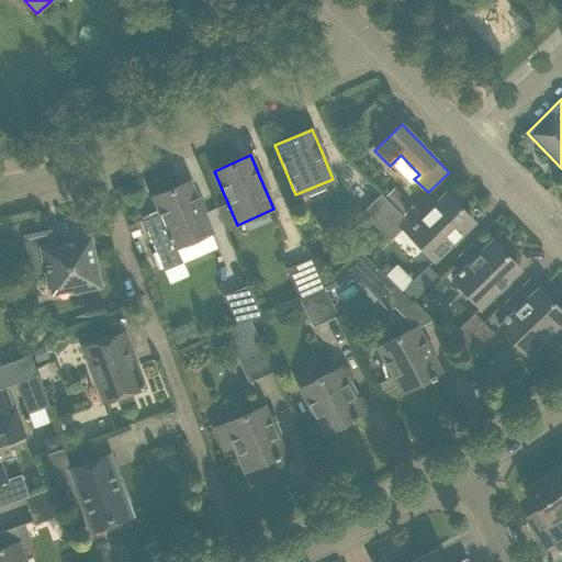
[(159,212),(142,220),(170,284),(189,277),(176,247),(211,232),(190,181),(153,198),(159,212)]
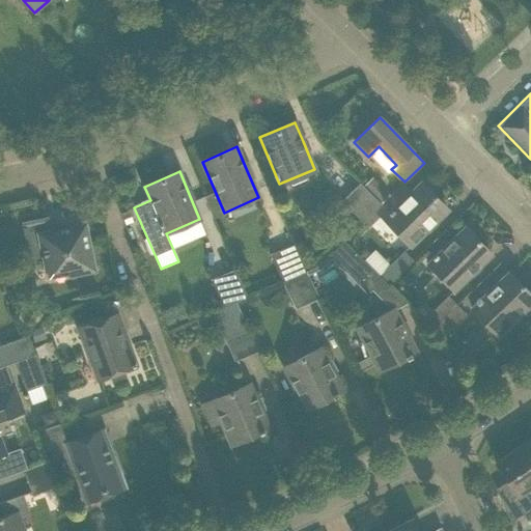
[(375,211),(382,203),(374,197),(360,182),(341,200),(363,222),(375,211)]
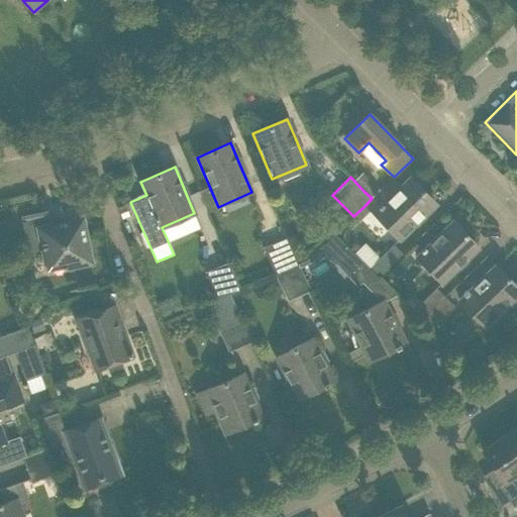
[(380,190),(372,198),(366,205),(372,211),(374,213),(400,239),(435,204),(409,179),(399,188),(392,179),(380,190)]
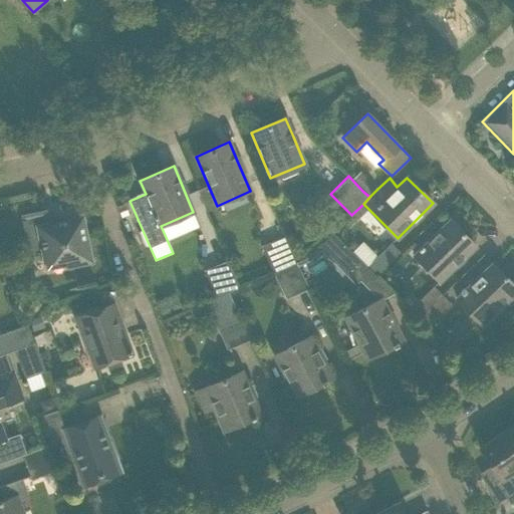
[(371,182),(362,191),(369,197),(377,189),(371,182)]
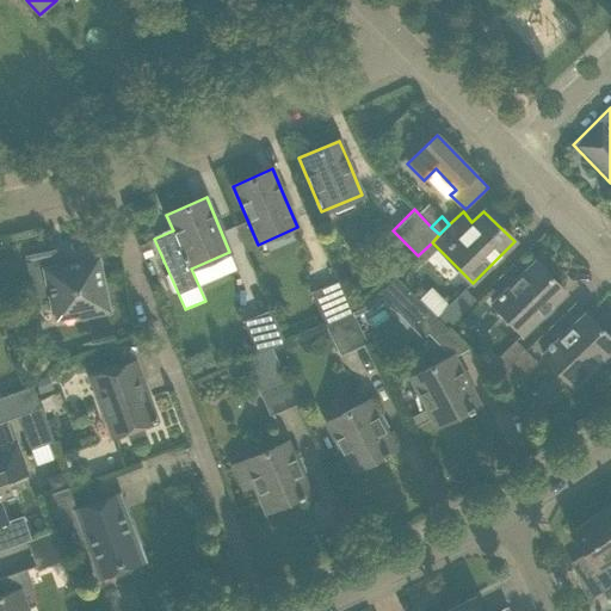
[(432,242),(418,255),(425,263),(439,250),(432,242)]
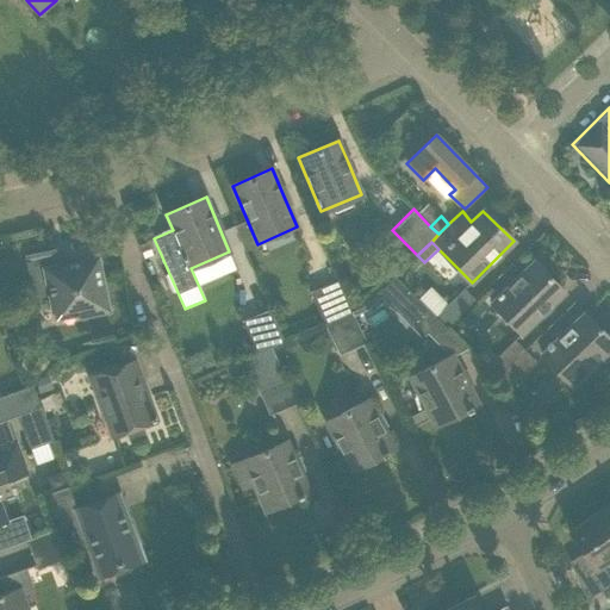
[(55,321),(83,315),(107,310),(97,259),(56,267),(53,249),(24,255),(35,305),(51,303),(55,321)]
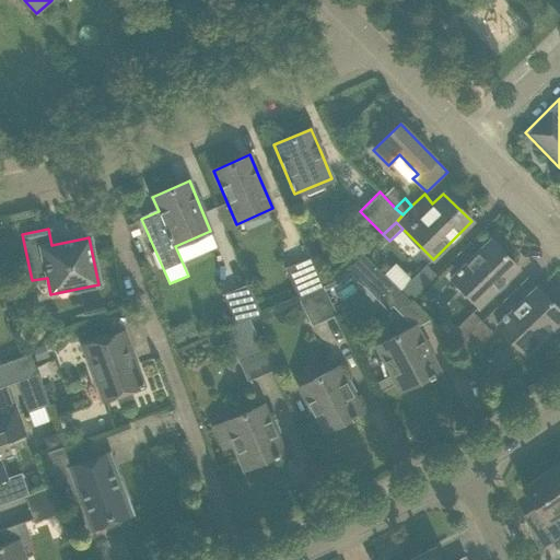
[(490,241),(474,255),(452,278),(479,306),(517,269),(490,241)]
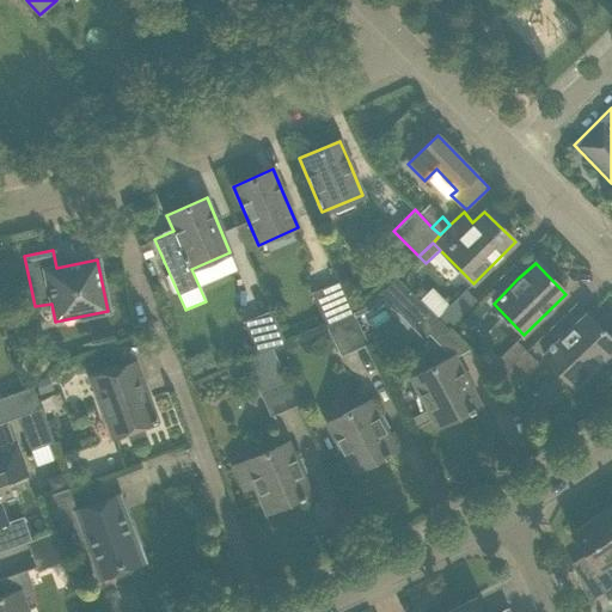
[(398,276),(378,295),(398,317),(417,298),(398,276)]
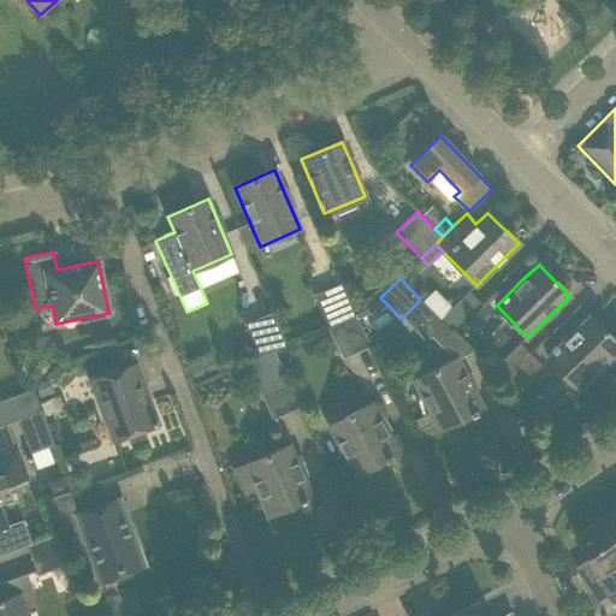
[(327,326),(354,314),(341,283),(313,295),(327,326)]
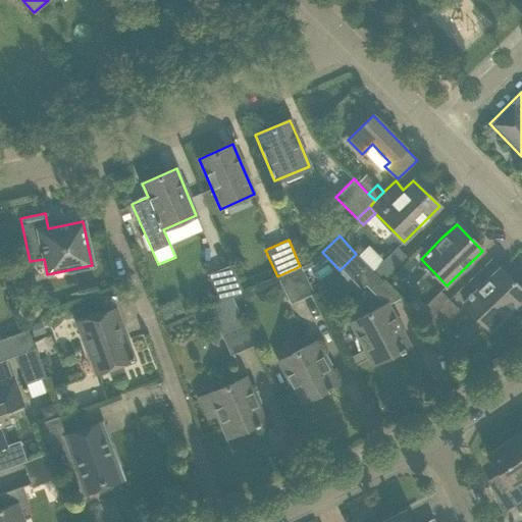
[(372,269),(374,271),(378,275),(381,279),(406,256),(397,246),(372,269)]
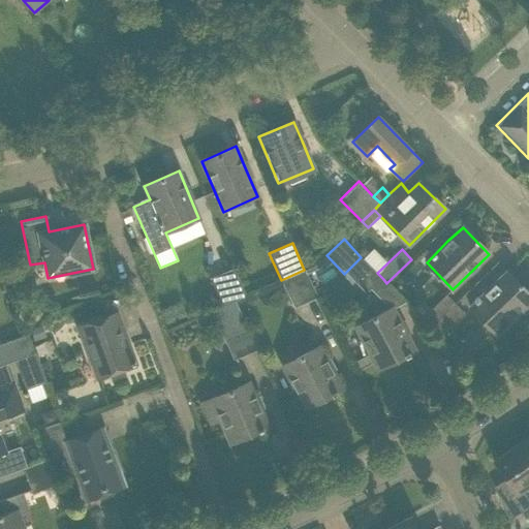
[(222,305),(235,300),(246,296),(234,269),(211,278),(222,305)]
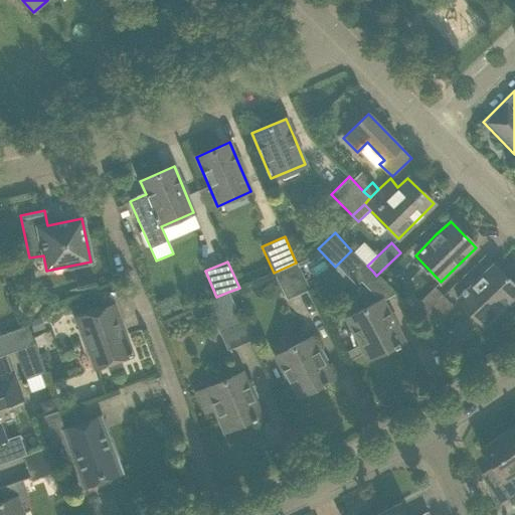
[(310,289),(296,263),(274,273),(287,299),(310,289)]
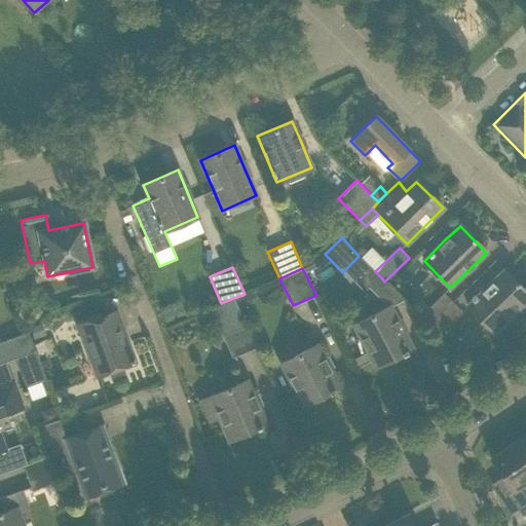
[(525,293),(503,270),(489,285),(466,306),(479,317),(493,332),(525,300),(525,293)]
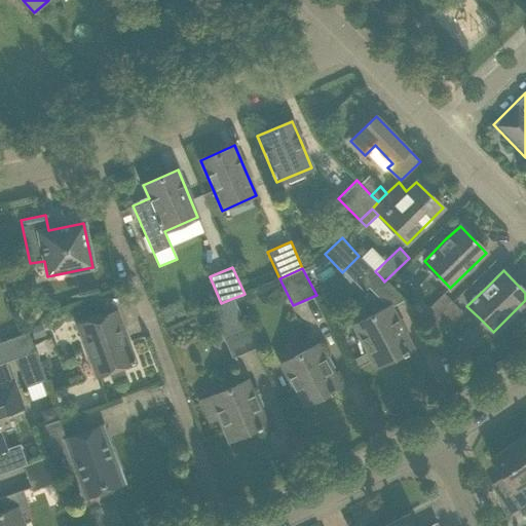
[(381,277),(369,289),(386,307),(389,305),(391,309),(405,302),(384,282),(381,277)]
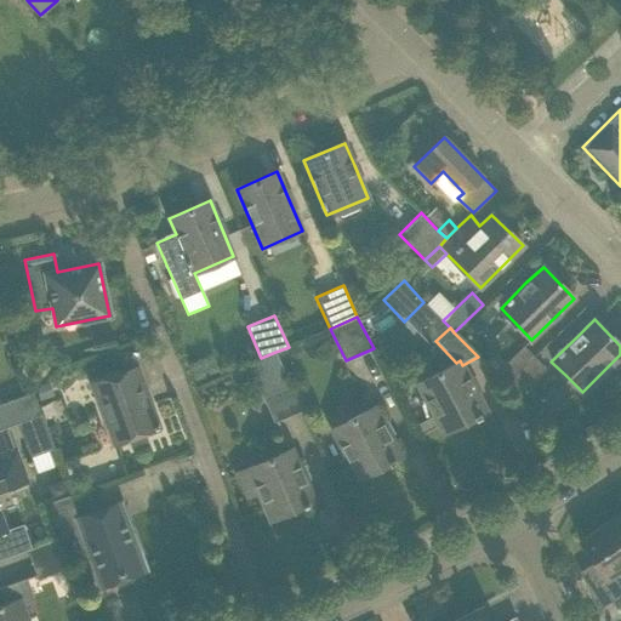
[(506,386),(535,357),(524,346),(495,374),(506,386)]
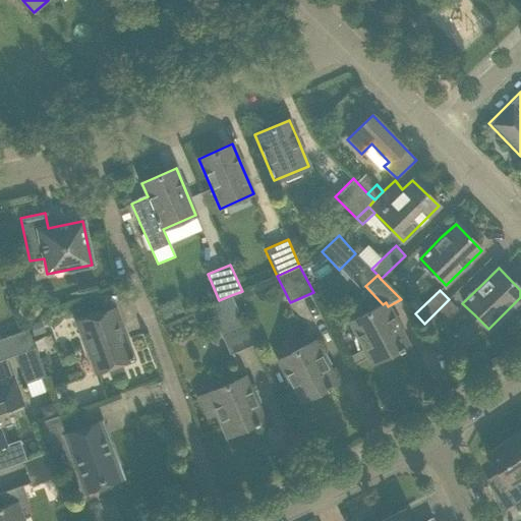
[(231,295),(219,300),(208,305),(192,312),(196,322),(212,314),(220,333),(243,323),(231,295)]
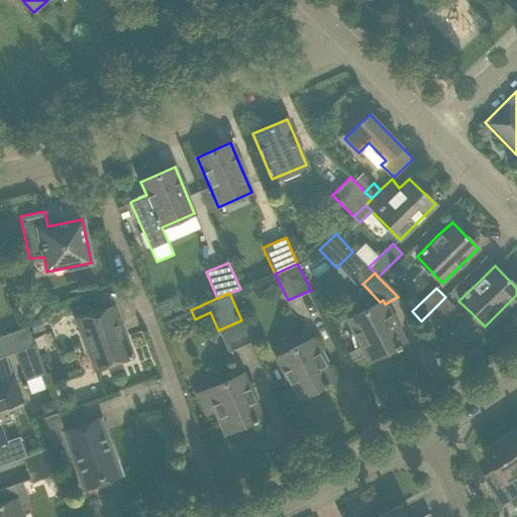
[(454,307),(445,297),(421,321),(430,330),(454,307)]
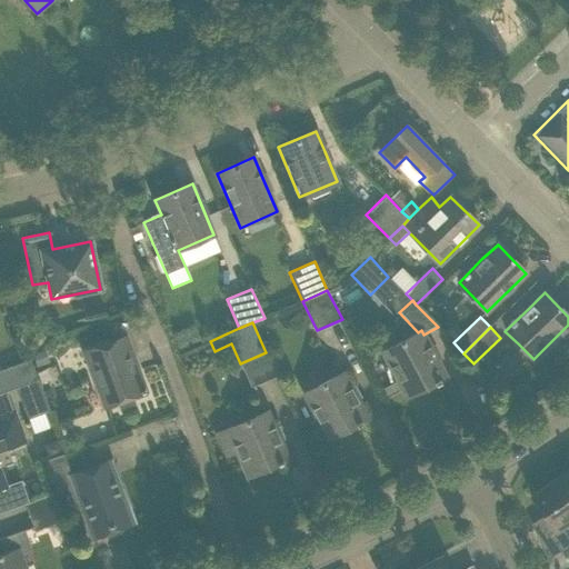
[(446,377),(435,357),(423,335),(421,330),(418,332),(381,351),(406,398),(446,377)]
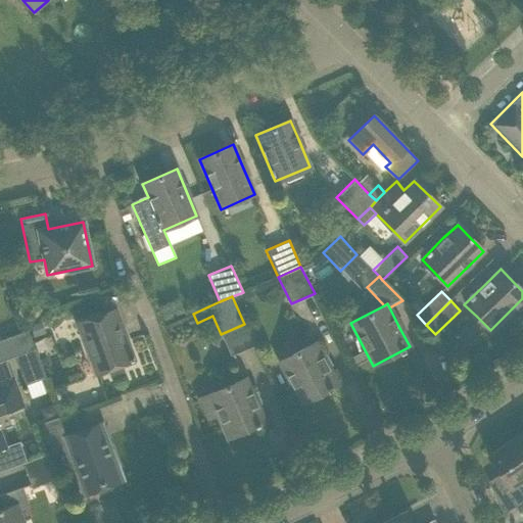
[(115,310),(96,317),(78,323),(96,373),(134,360),(115,310)]
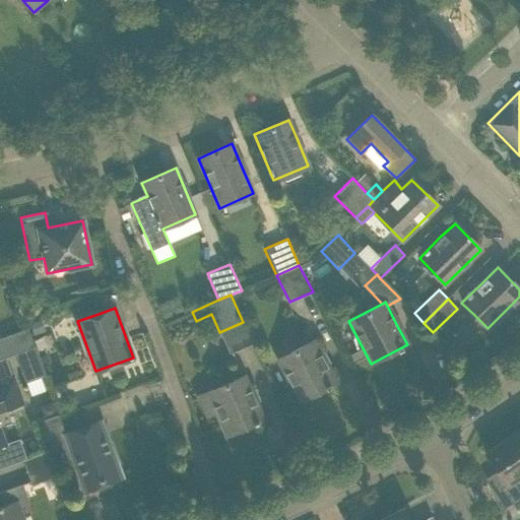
[(42,320),(28,324),(34,337),(46,332),(42,320)]
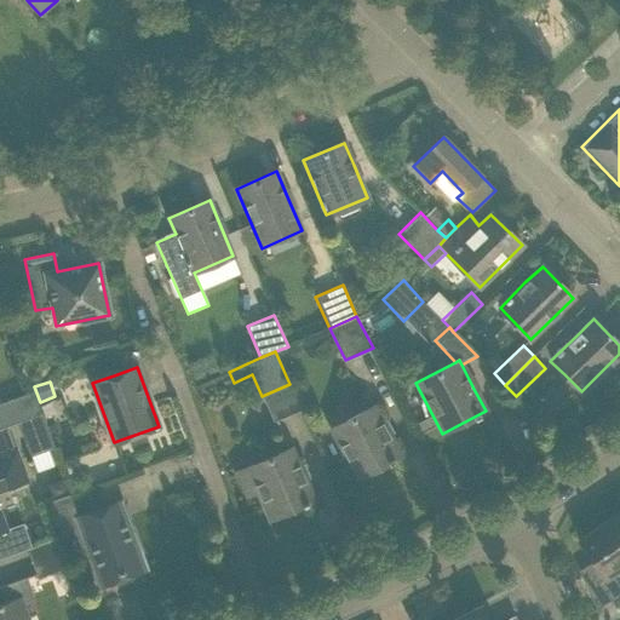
[(0,429),(18,423),(42,414),(34,391),(0,403),(0,429)]
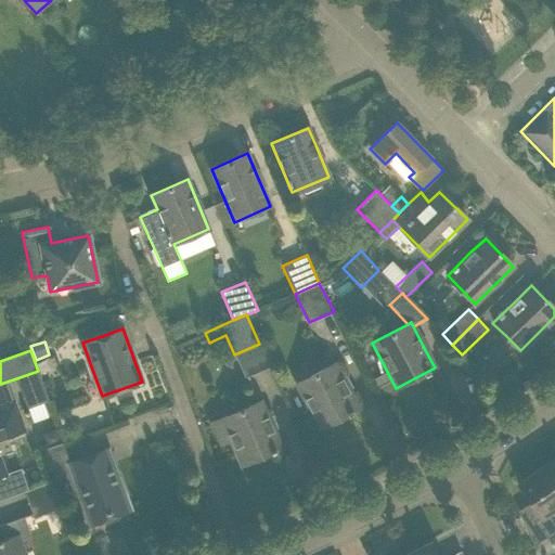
[(358,408),(348,389),(335,363),(296,384),(320,428),(358,408)]
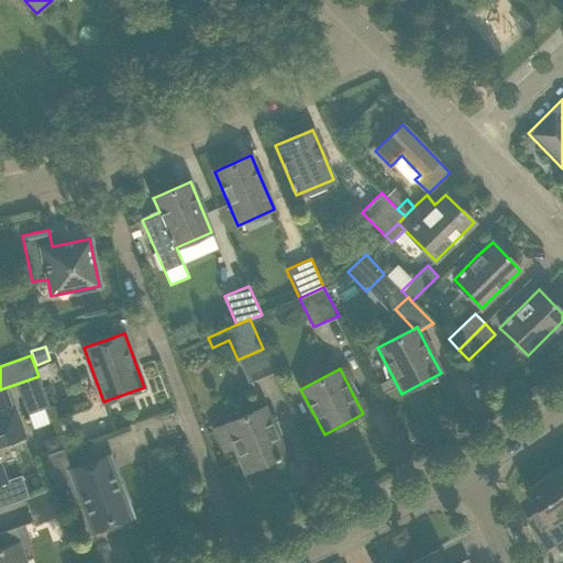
[(39,376),(17,384),(28,415),(51,406),(39,376)]
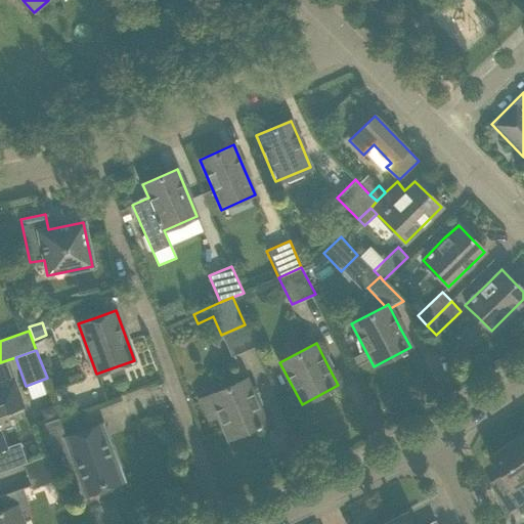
[(246,379),(209,395),(200,399),(208,420),(217,416),(228,439),(266,422),(246,379)]
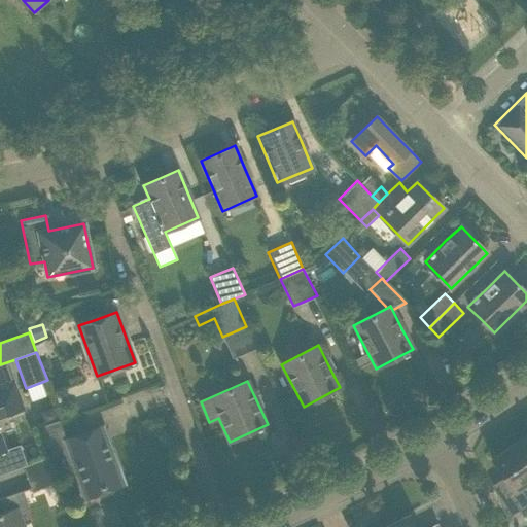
[(14,382),(0,387),(0,452),(7,450),(0,431),(0,416),(24,409),(14,382)]
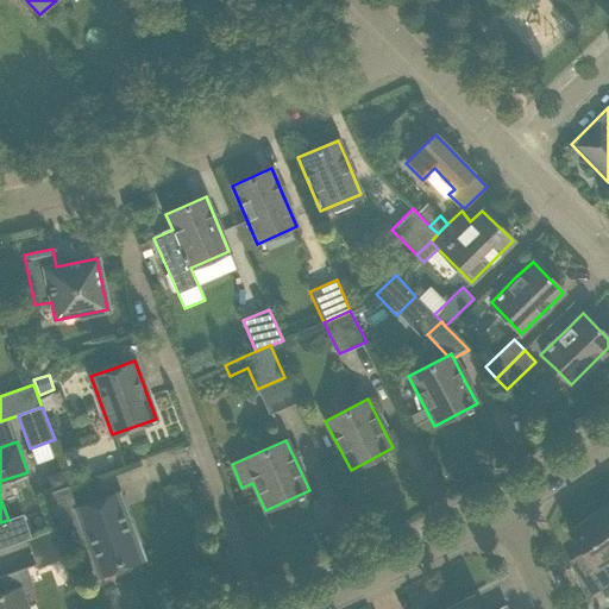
[(61,469),(46,473),(51,488),(67,483),(61,469)]
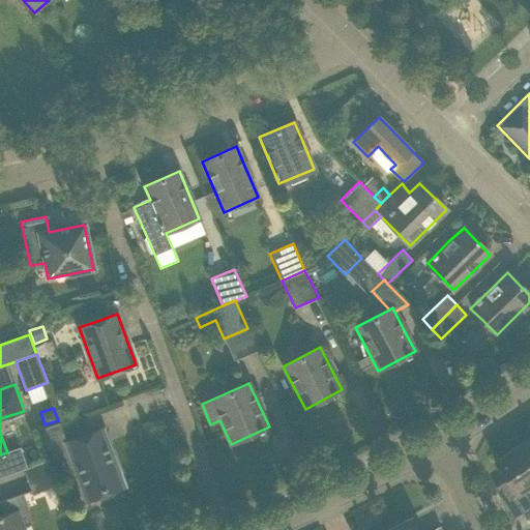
[(104,429),(66,442),(59,421),(37,430),(45,450),(64,443),(86,501),(124,487),(104,429)]
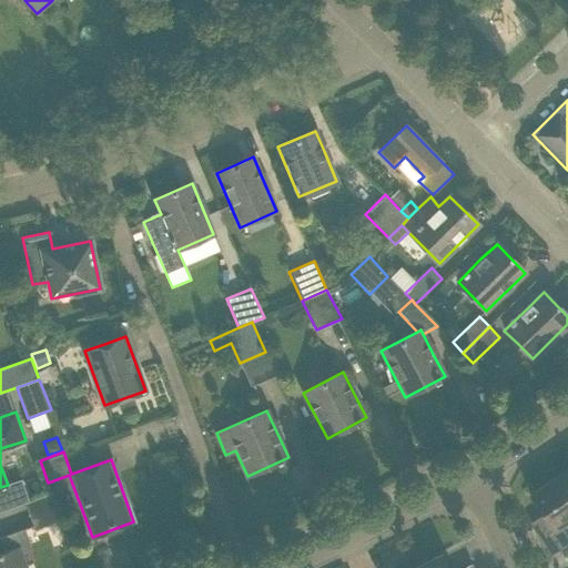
[(567,468),(554,478),(567,499),(567,468)]
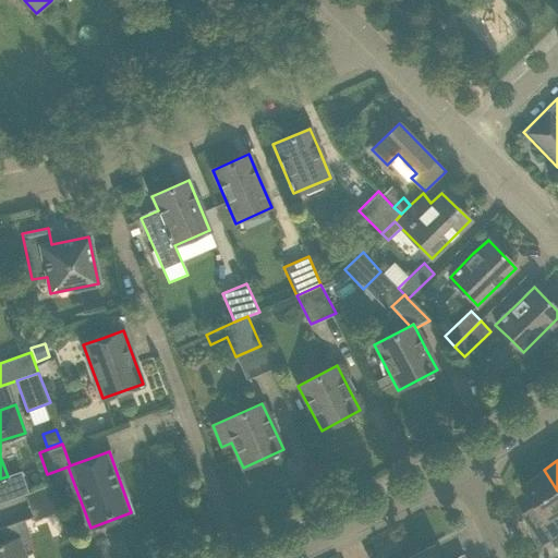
[(61,470),(48,474),(52,486),(61,484),(63,478),(61,470)]
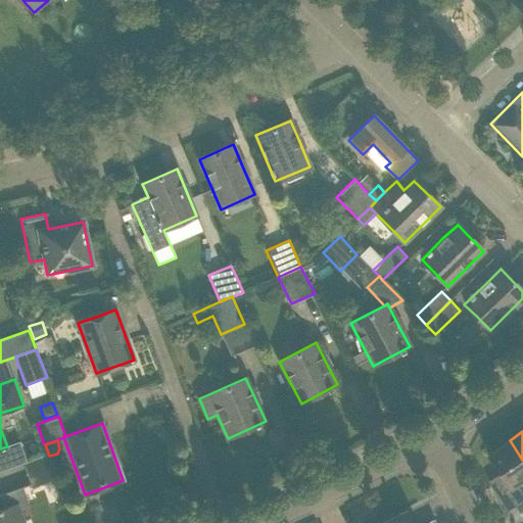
[(522,479),(522,460),(510,440),(487,456),(500,474),(494,477),(515,507),(522,501),(522,495),(516,484),(522,479)]
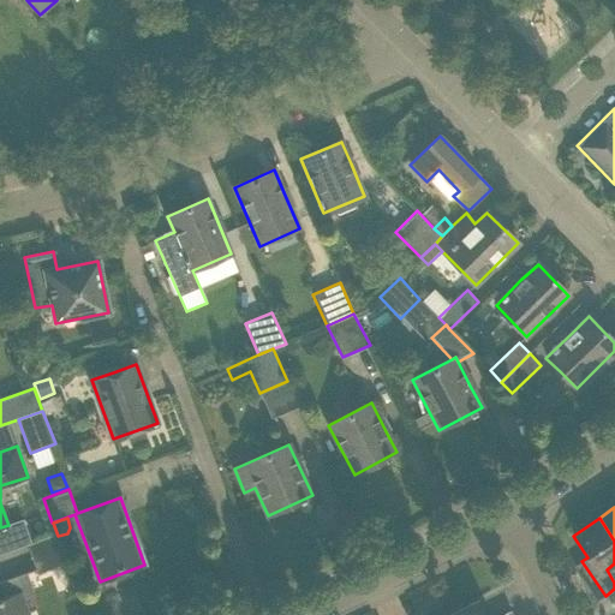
[(67,563),(57,533),(25,544),(37,574),(67,563)]
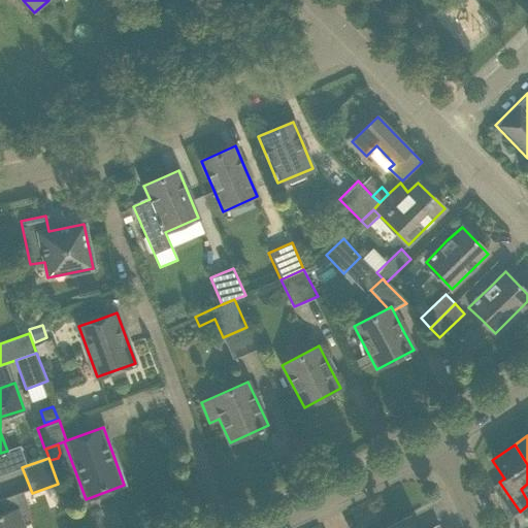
[(23,492),(10,496),(0,499),(0,527),(24,527),(20,514),(30,509),(23,492)]
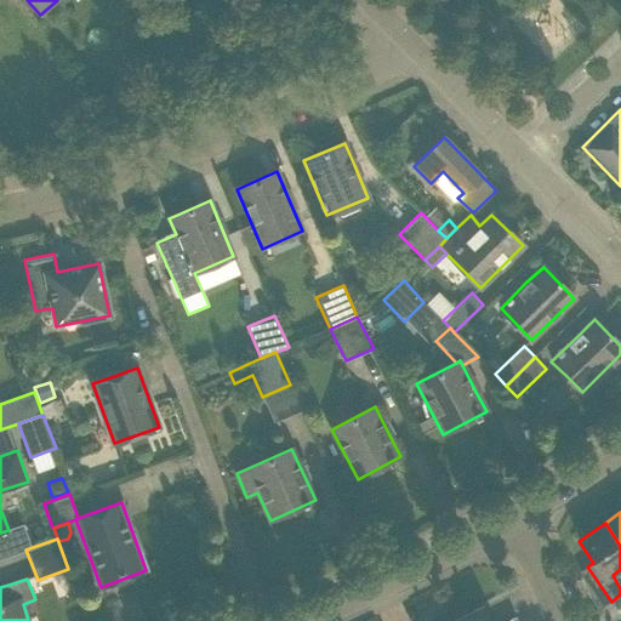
[(490,620),(483,607),(453,620),(516,620),(514,617),(506,620),(490,620)]
